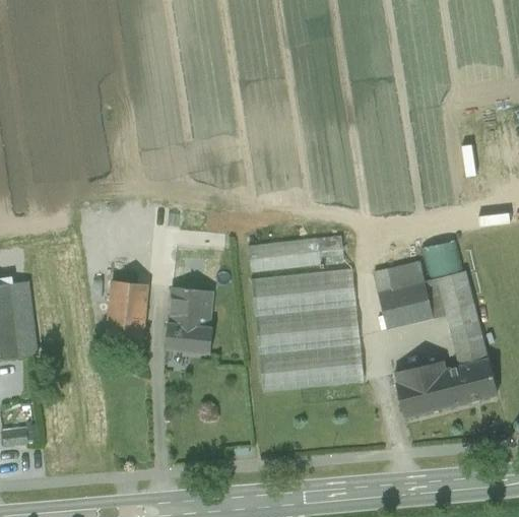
[(340,235),(247,246),(250,273),(343,262),(340,235)]
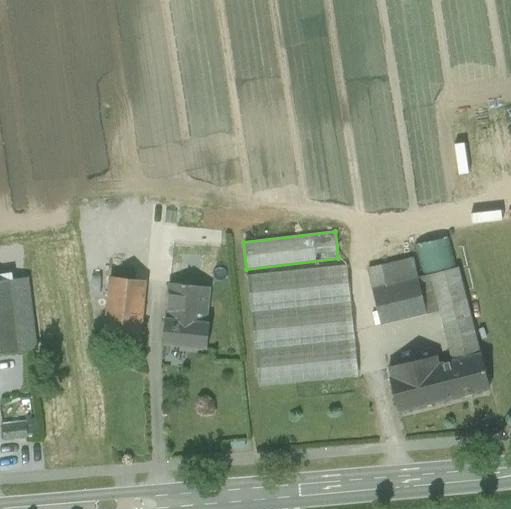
[(365,263),(371,287),(418,275),(411,251),(365,263)]
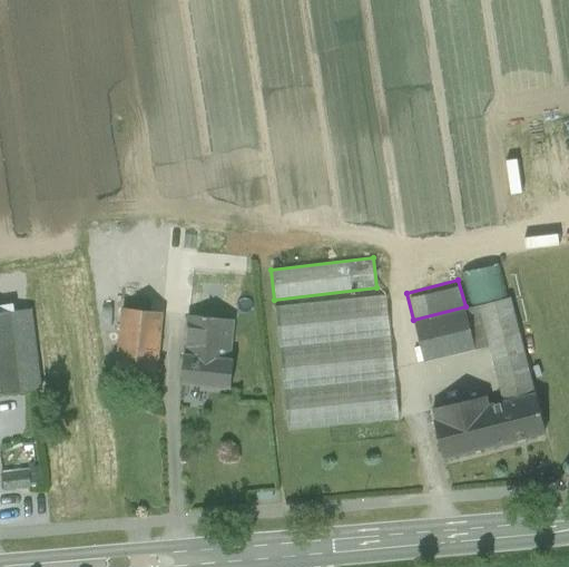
[(384,294),(273,306),(288,433),(399,416),(384,294)]
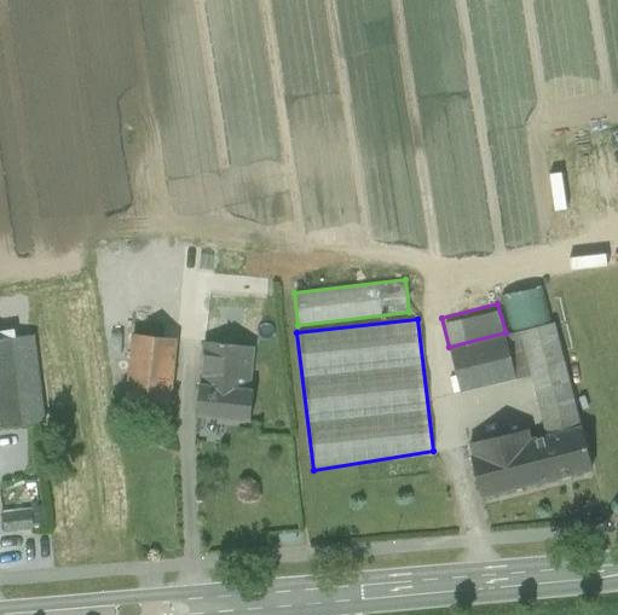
[(553,320),(506,332),(509,348),(524,344),(531,375),(544,371),(543,369),(564,364),(553,320)]
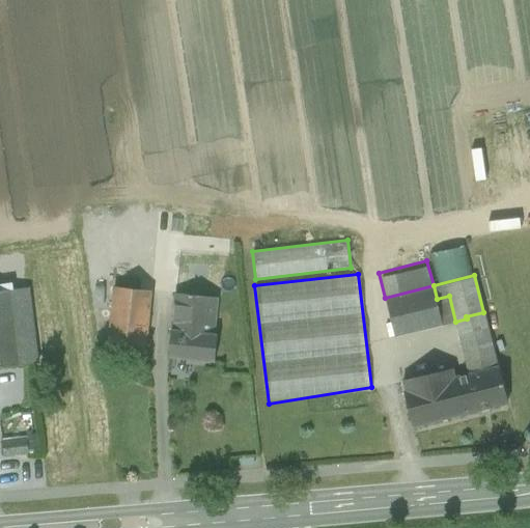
[(151,288),(113,285),(107,350),(145,353),(151,288)]
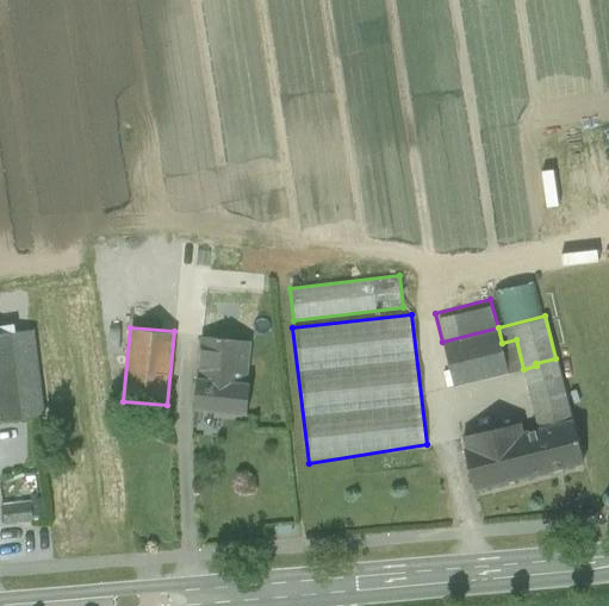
[(442,342),(453,387),(509,373),(502,343),(498,328),(442,342)]
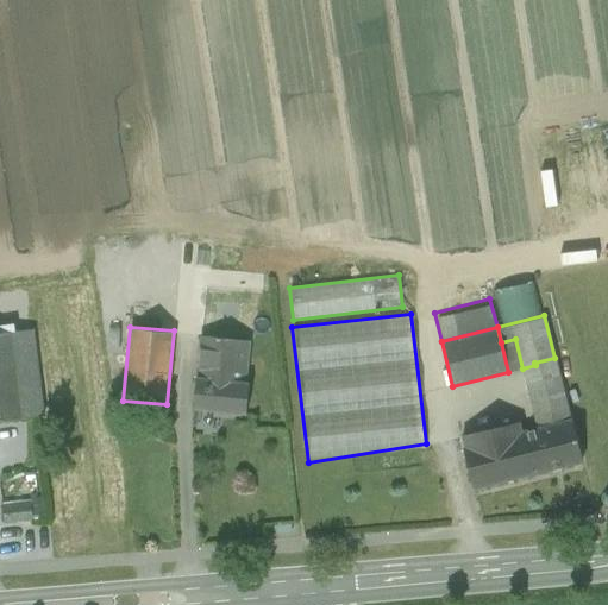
[(33,328),(13,331),(24,417),(43,415),(33,328)]
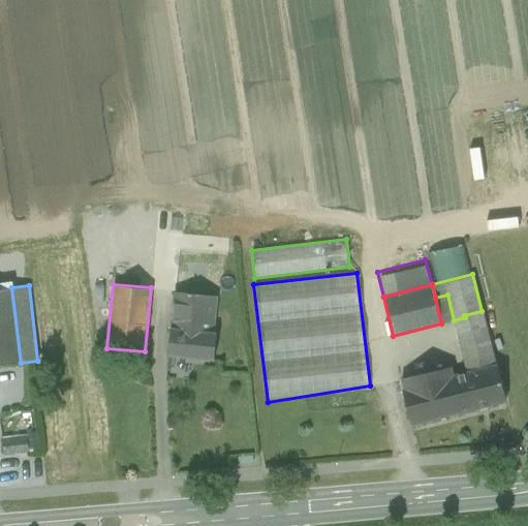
[(11,287),(0,288),(0,365),(21,363),(11,287)]
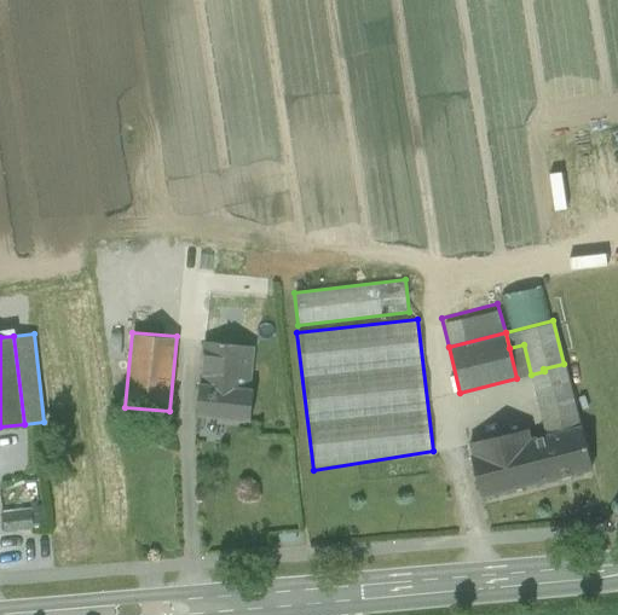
[(250,344),(206,340),(202,382),(246,387),(250,344)]
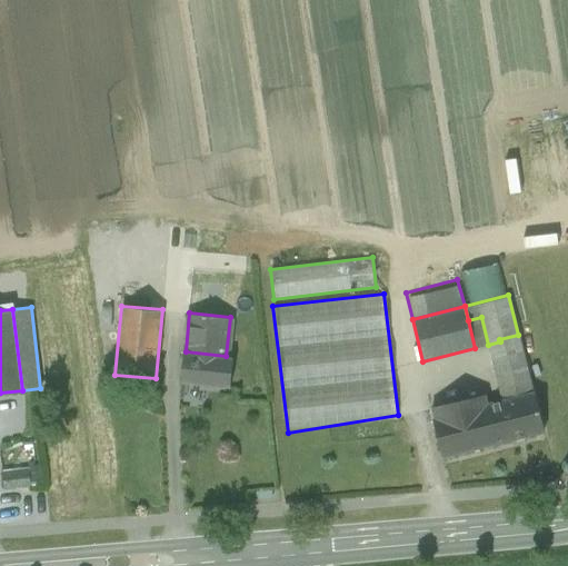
[(481,317),(468,320),(475,348),(488,345),(481,317)]
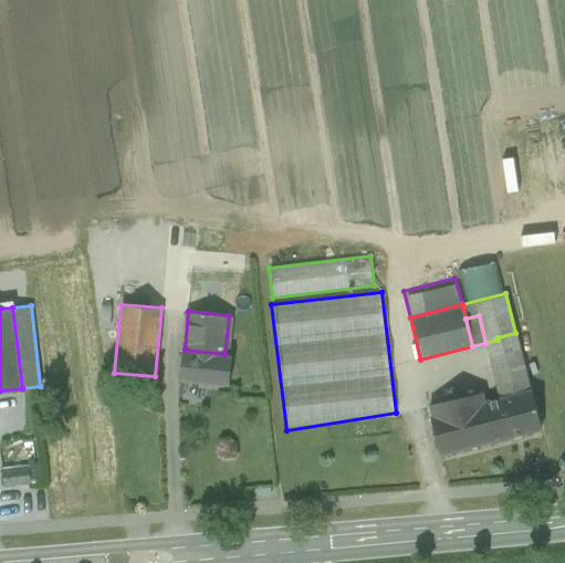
[(515,333),(497,337),(498,340),(512,396),(531,391),(515,333)]
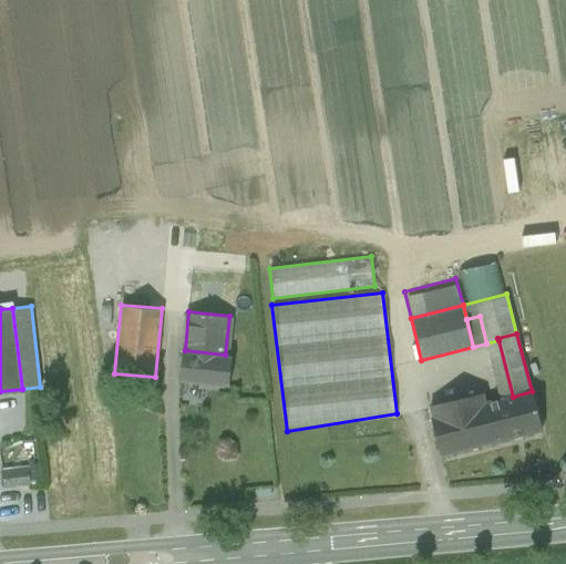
[(498,340),(486,344),(501,399),(513,397),(498,340)]
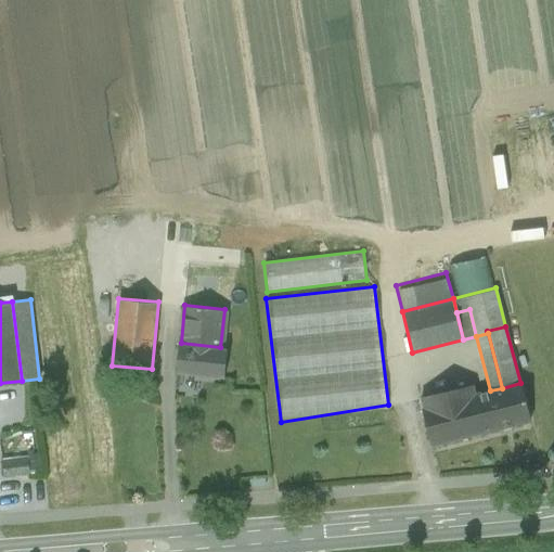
[(181,343),(180,343),(177,371),(223,376),(227,348),(220,347),(181,343)]
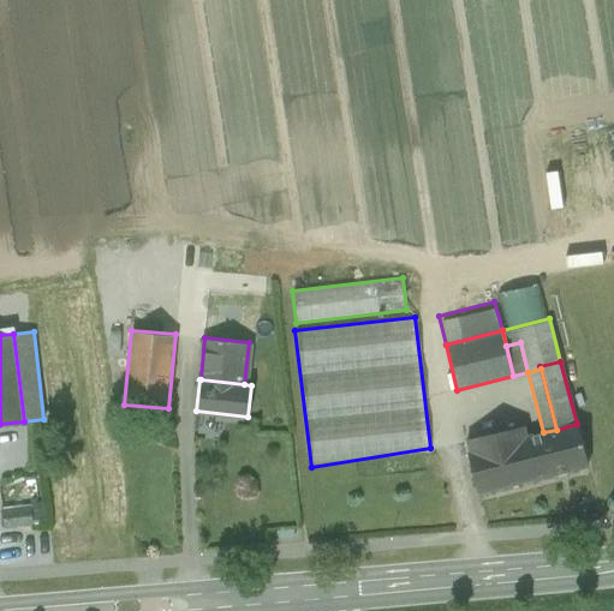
[(543,432),(526,437),(537,480),(588,467),(577,424),(556,430),(543,432)]
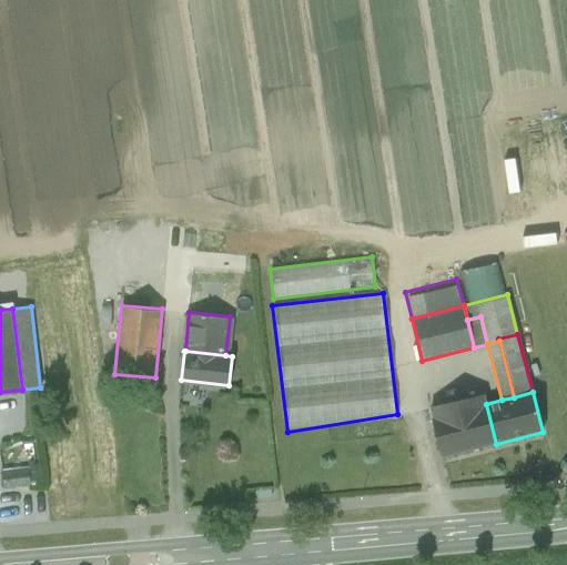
[(483,394),(429,407),(442,457),(496,444),(486,404),(483,394)]
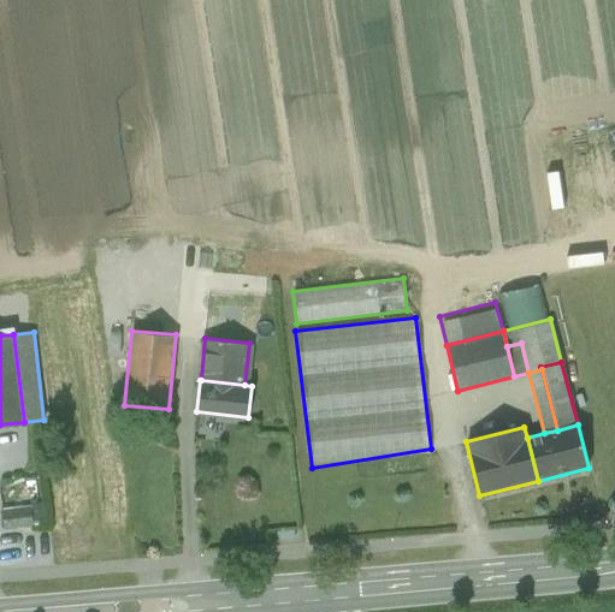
[(30,506),(1,509),(3,527),(31,524),(30,506)]
